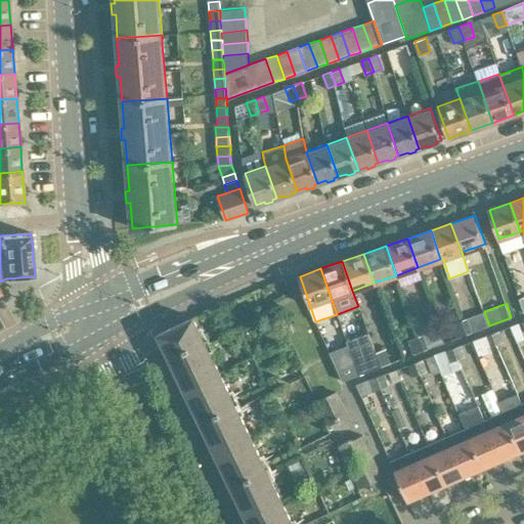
[(489,325),(484,311),(473,315),(462,319),(467,334),(489,325)]
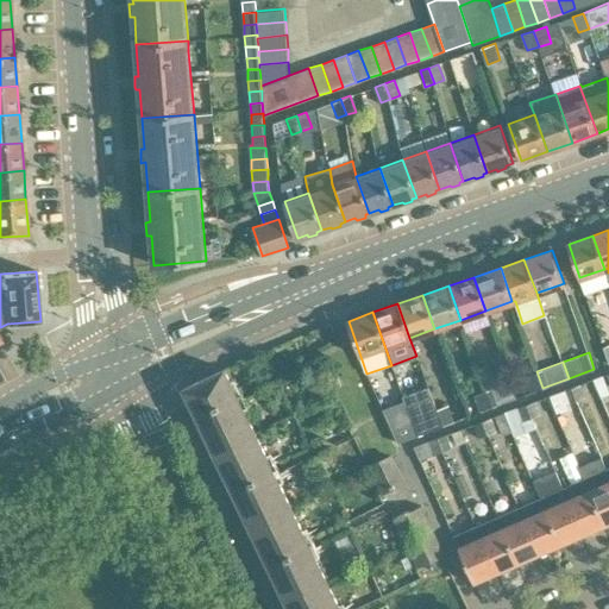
[(515,399),(503,365),(479,374),(485,390),(491,407),(515,399)]
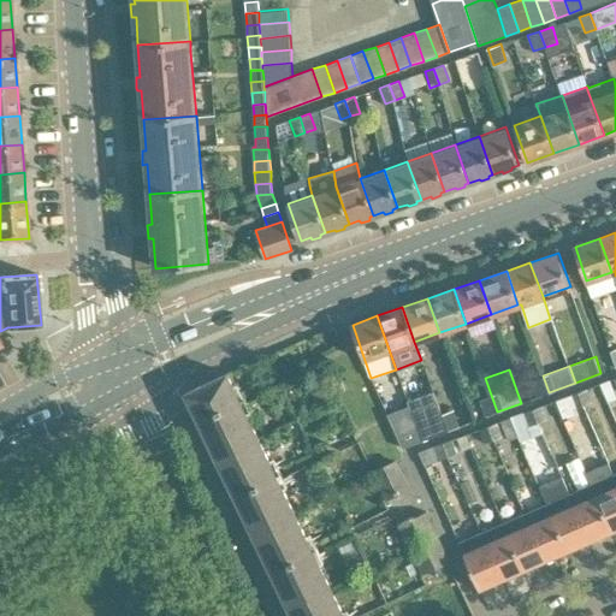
[(262,444),(227,371),(185,391),(220,465),(262,444)]
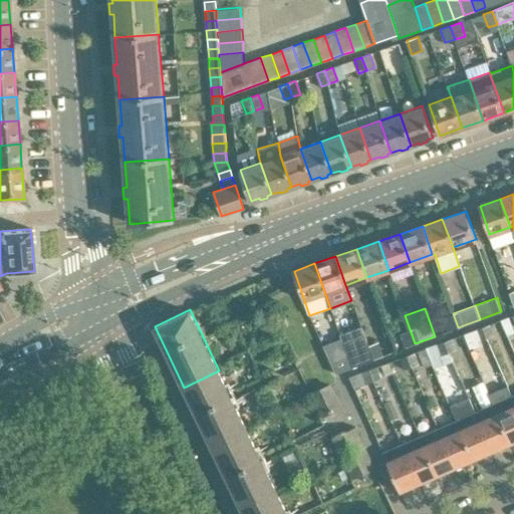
[(289,324),(284,313),(276,316),(281,328),(289,324)]
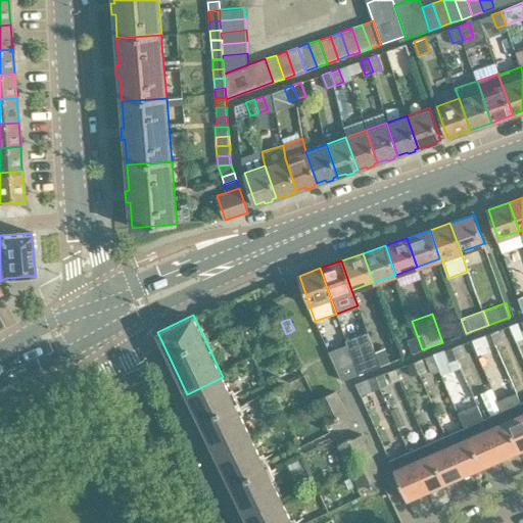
[(466,333),(461,319),(450,323),(456,337),(466,333)]
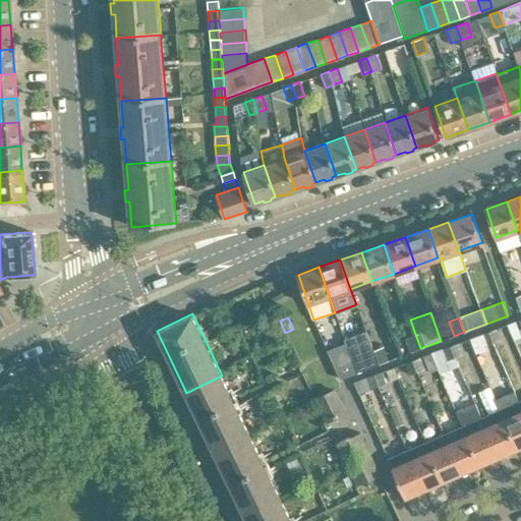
[(520,337),(520,334),(516,321),(507,325),(511,334),(512,334),(514,340),(520,337)]
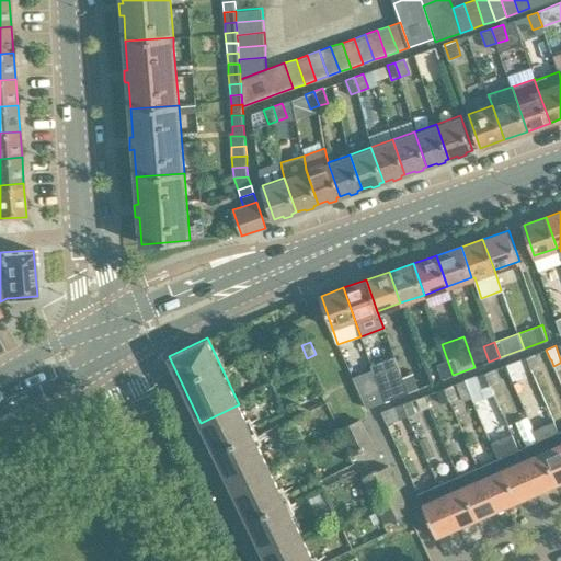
[(539,366),(535,353),(525,357),(530,369),(539,366)]
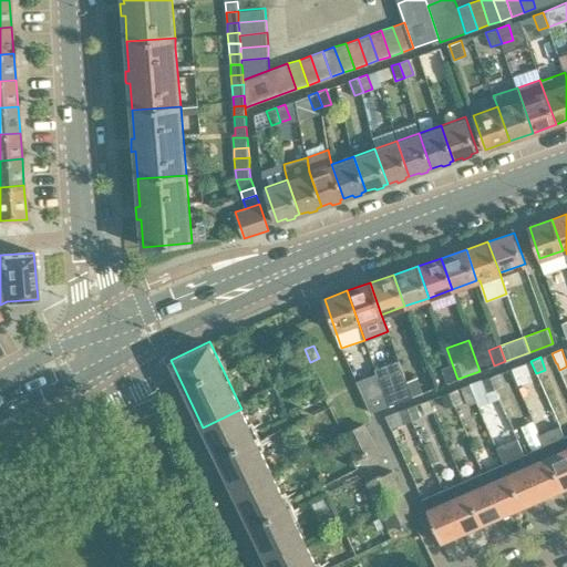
[(536,373),(531,361),(524,363),(529,375),(536,373)]
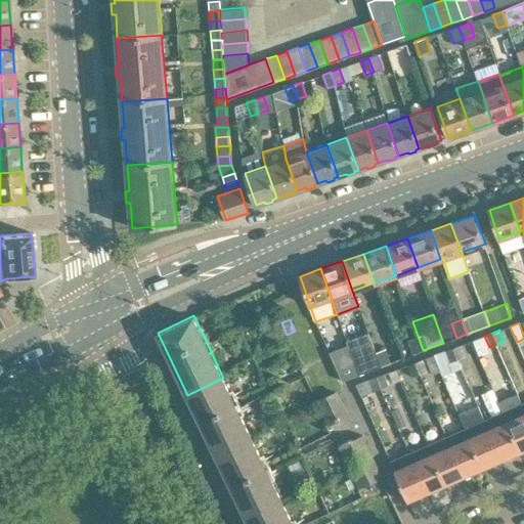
[(423,350),(418,336),(409,340),(415,354),(423,350)]
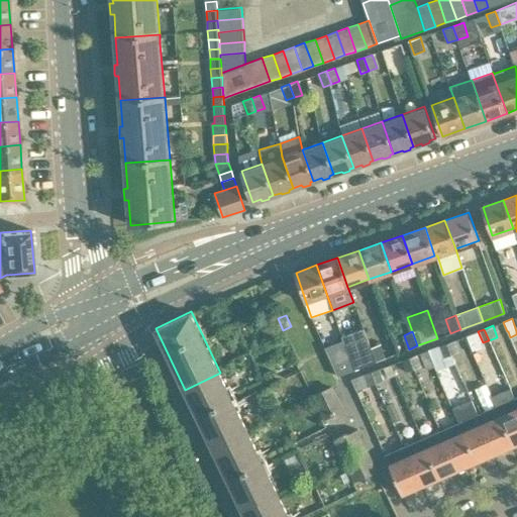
[(365,366),(375,362),(370,348),(366,336),(344,344),(353,370),(365,366)]
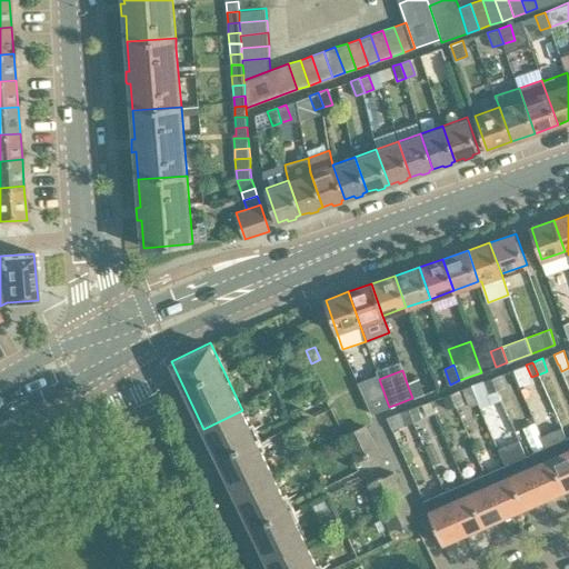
[(506,387),(501,373),(490,378),(496,390),(506,387)]
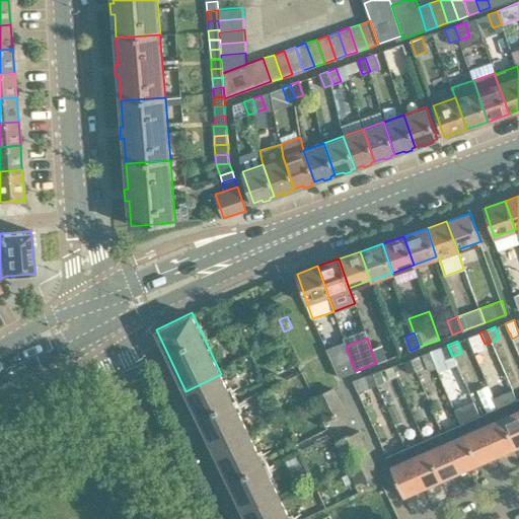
[(388,359),(383,345),(371,350),(376,363),(388,359)]
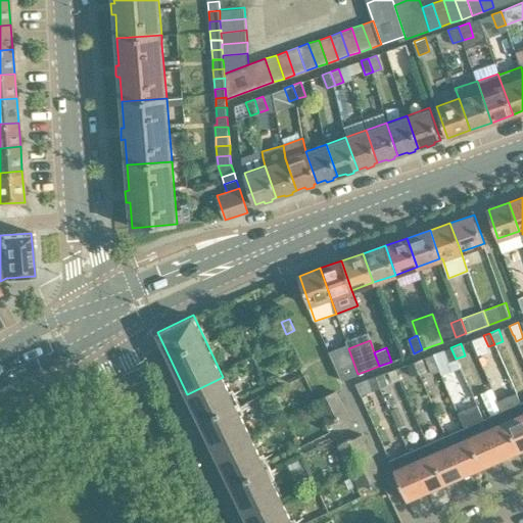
[(437,366),(456,359),(450,347),(432,354),(437,366)]
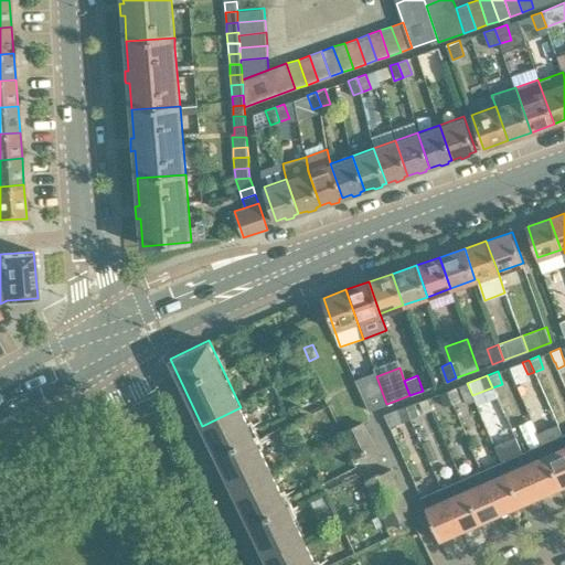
[(472,395),(467,383),(460,385),(460,386),(467,403),(475,401),(472,395)]
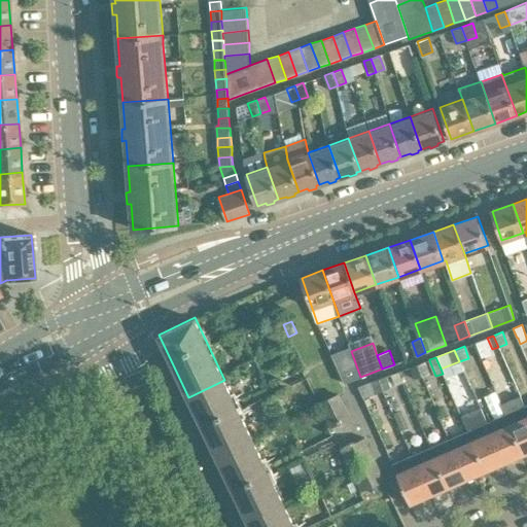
[(430,373),(426,361),(426,360),(416,364),(421,376),(430,373)]
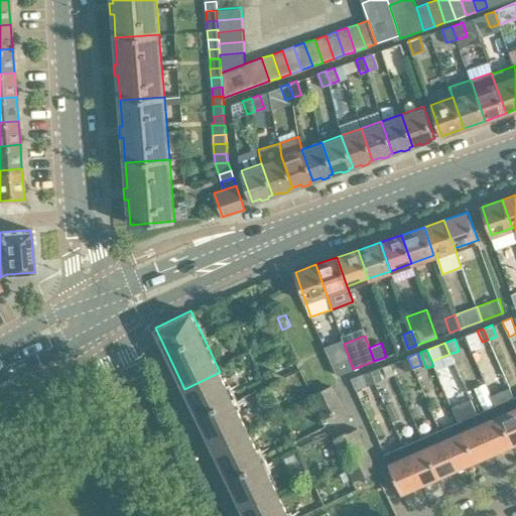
[(351,370),(345,356),(336,360),(341,374),(351,370)]
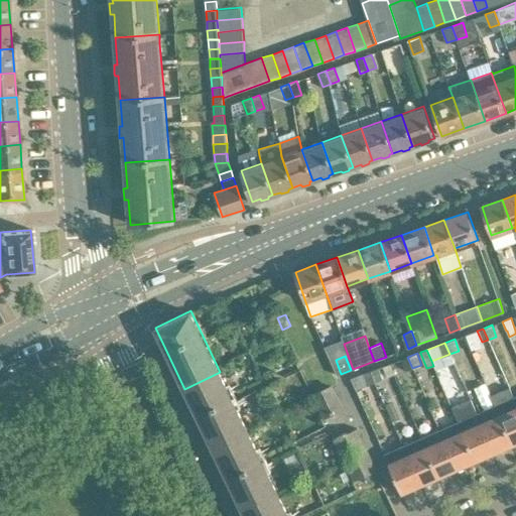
[(412,368),(407,357),(402,359),(405,370),(412,368)]
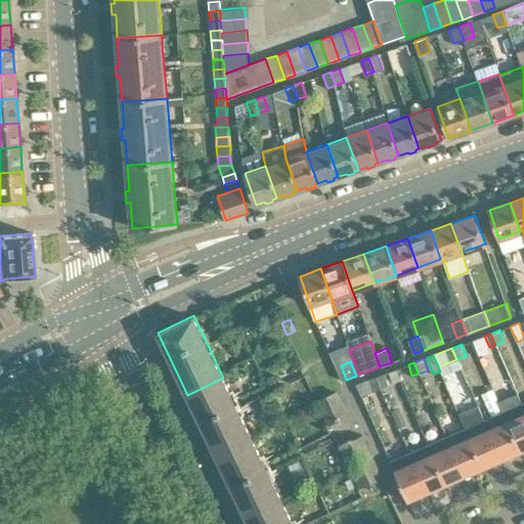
[(401,382),(396,368),(375,377),(380,388),(389,385),(389,387),(401,382)]
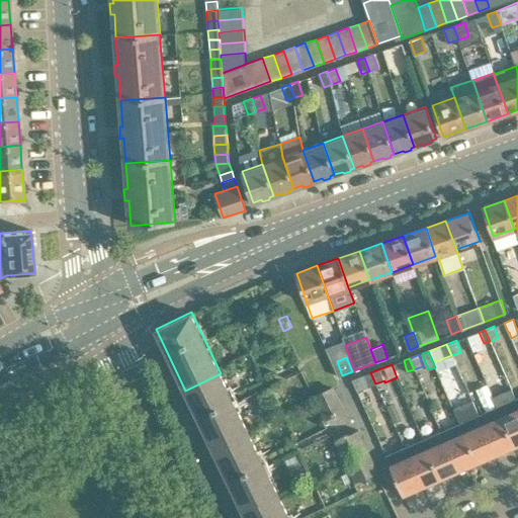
[(370,386),(375,383),(370,372),(353,379),(358,392),(370,386)]
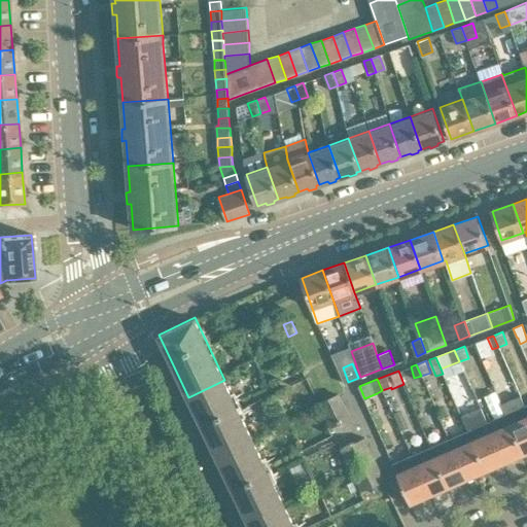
[(255,443),(224,380),(188,397),(218,460),(255,443)]
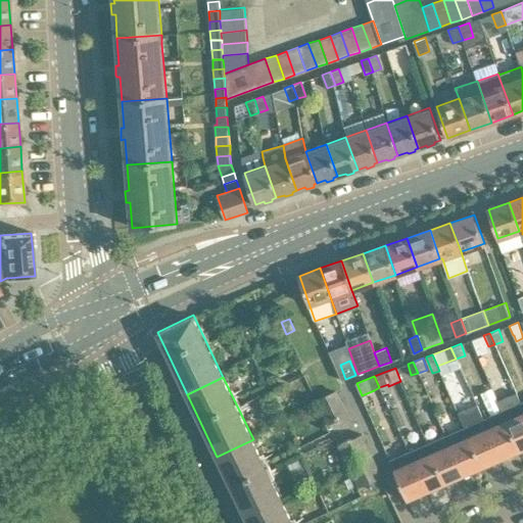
[(347,414),(336,391),(319,399),(329,422),(347,414)]
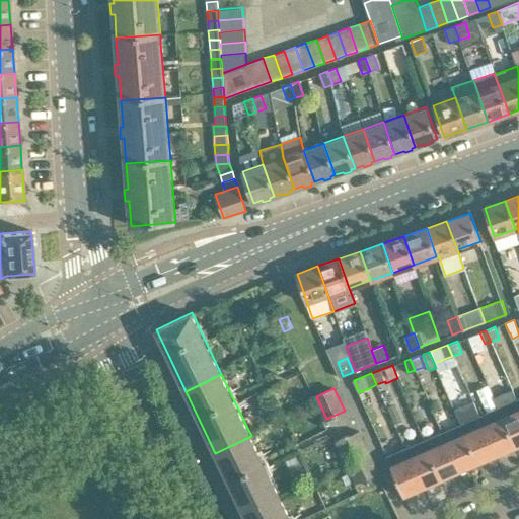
[(518,445),(518,405),(516,399),(512,390),(494,398),(498,408),(515,447),(518,445)]
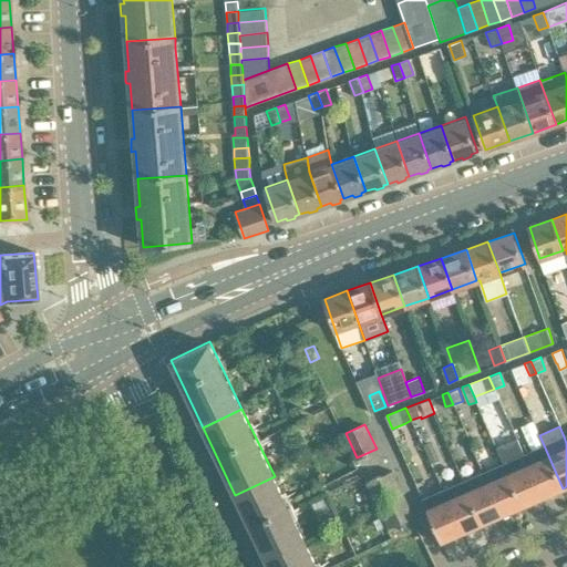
[(542,497),(523,454),(516,440),(496,449),(503,463),(523,506),(542,497)]
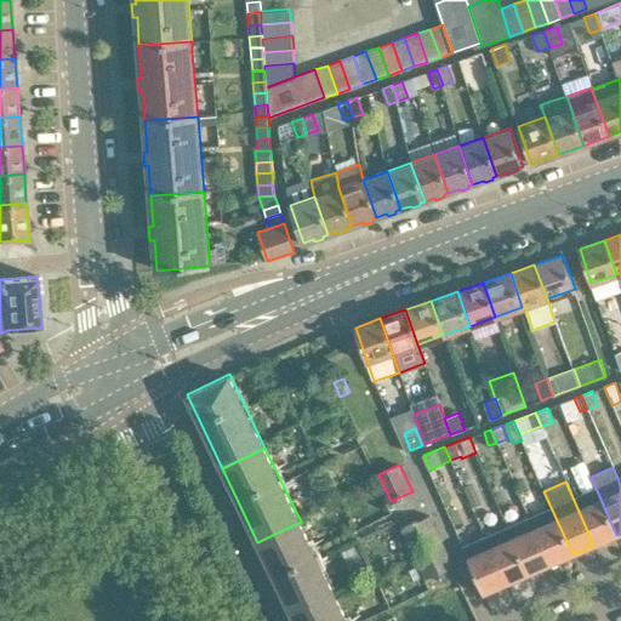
[(616,535),(596,488),(573,497),(593,545),(616,535)]
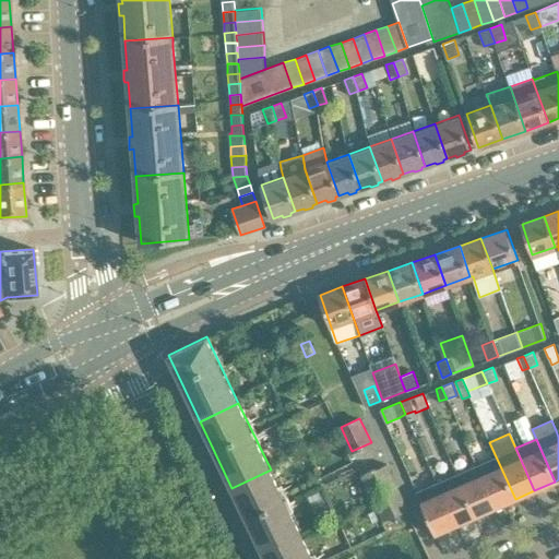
[(515,499),(496,456),(476,465),(495,508),(515,499)]
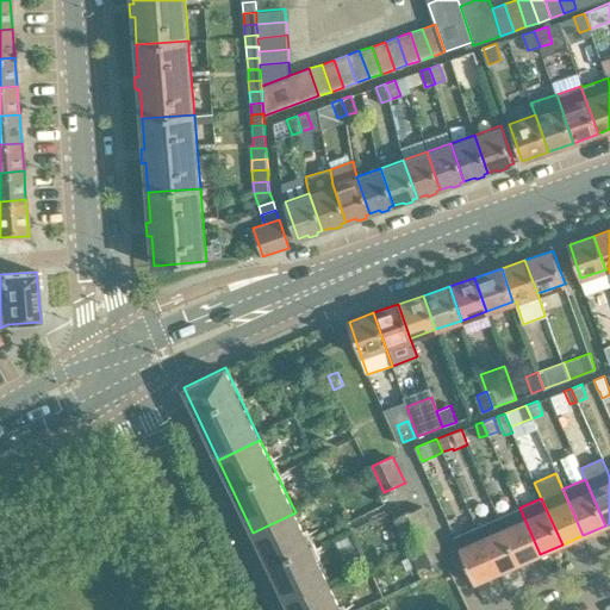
[(444,556),(422,505),(396,517),(418,568),(444,556)]
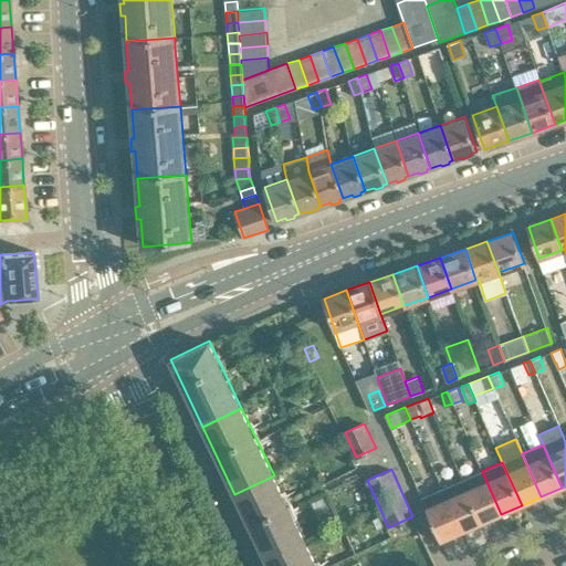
[(501,514),(482,471),(461,480),(480,524),(501,514)]
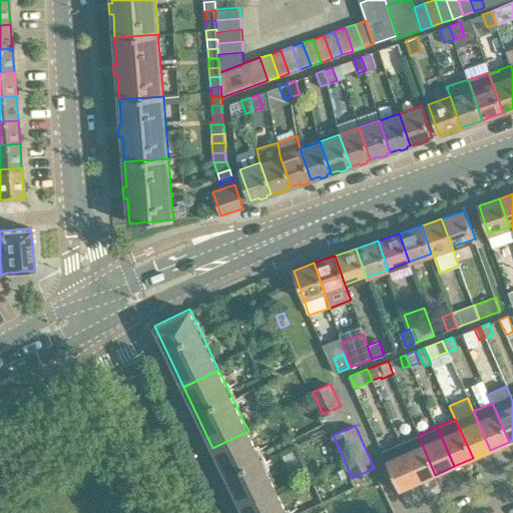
[(278,491),(248,431),(212,448),(242,509),(278,491)]
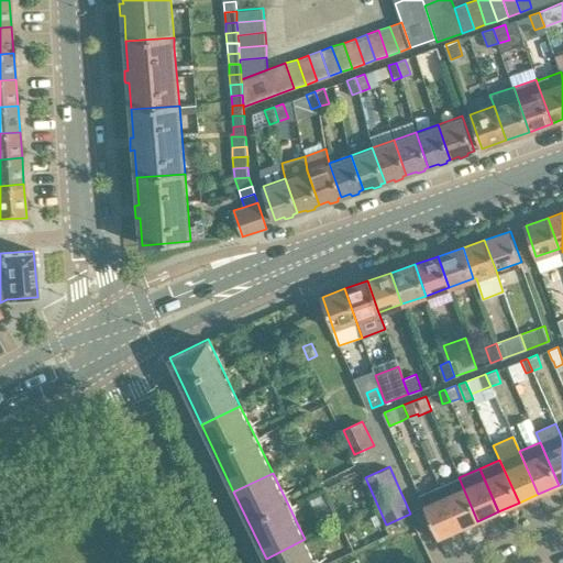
[(477,521),(459,477),(438,486),(457,530),(477,521)]
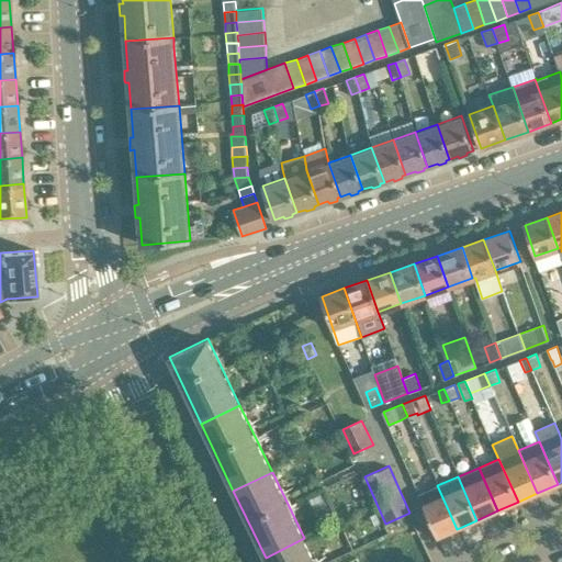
[(457,529),(437,485),(419,494),(438,537),(457,529)]
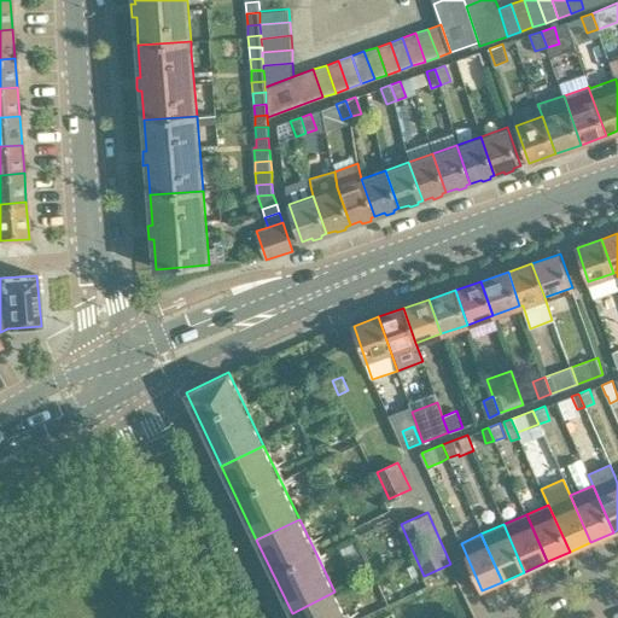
[(347,617),(334,592),(292,613),(293,617),(347,617)]
